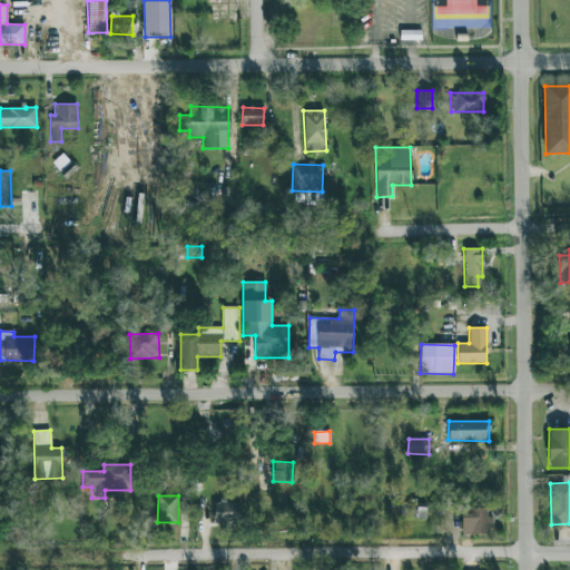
[(425,503),(416,503),(416,499),(390,498),(390,517),(425,517),(425,503)]
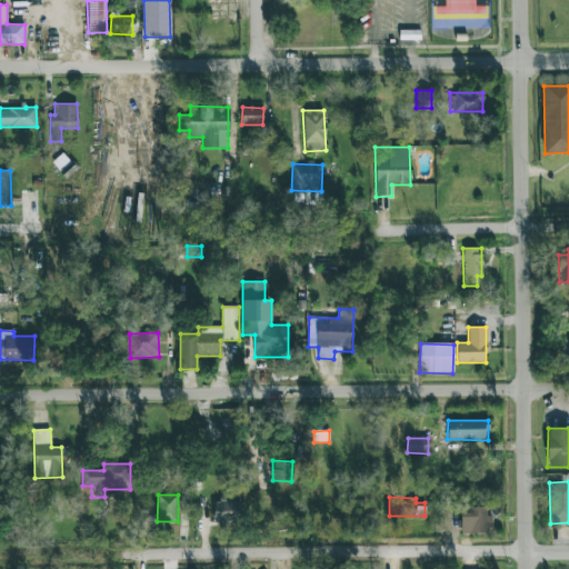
[(213,521),(240,521),(240,502),(215,501),(213,521)]
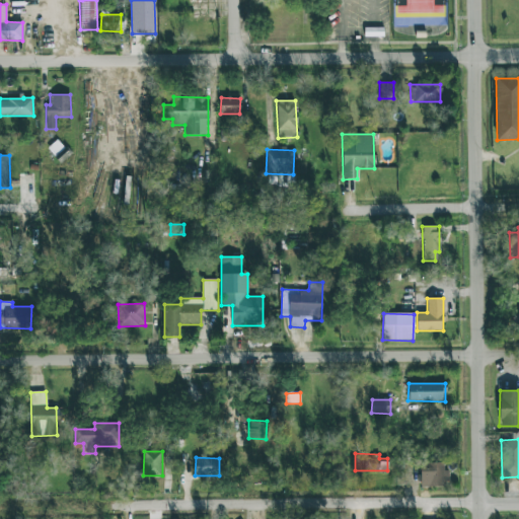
[(446,462),(421,462),(421,487),(446,487),(446,462)]
